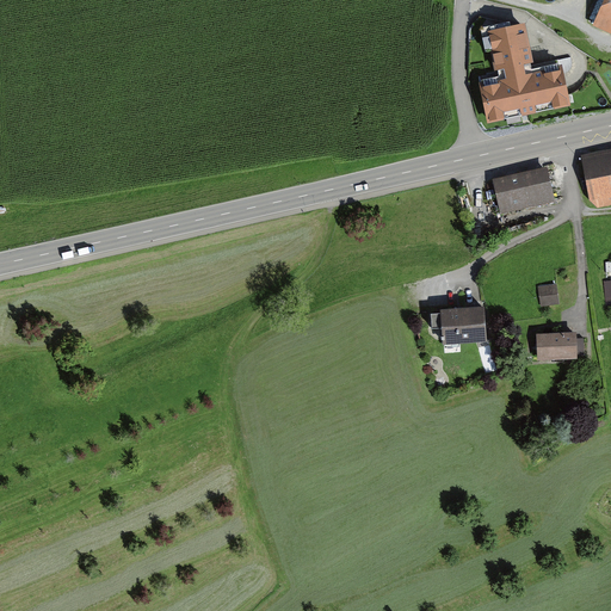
[(610,25),(610,0),(604,0),(596,19),(610,25)]
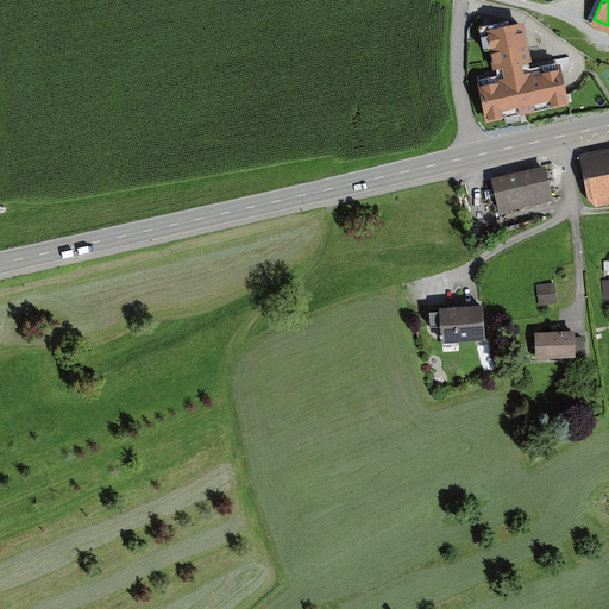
[(608,33),(608,25),(594,19),(591,26),(608,33)]
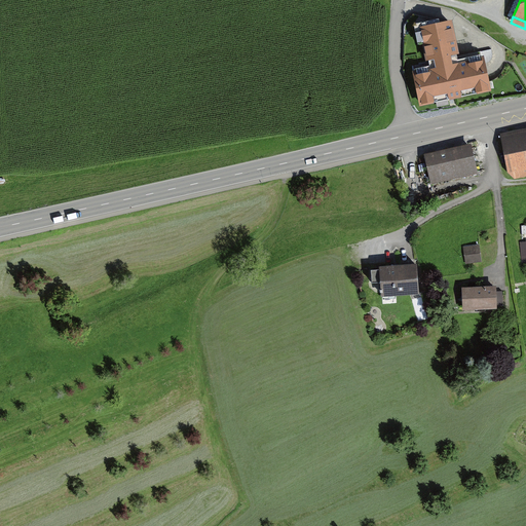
[(428,66),(413,70),(420,105),(490,90),(486,74),(483,55),(460,60),(452,21),(421,27),(428,66)]
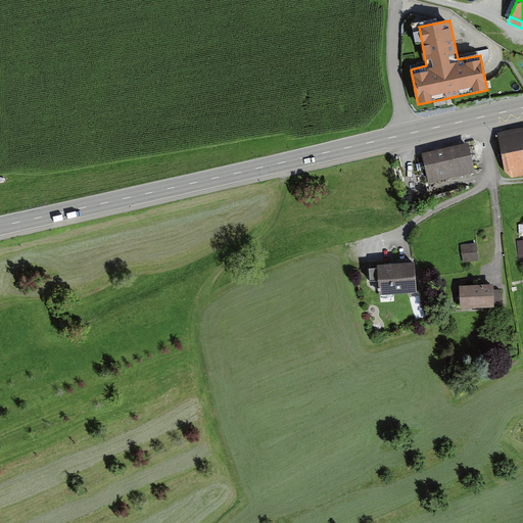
[(522,131),(497,136),(505,172),(522,169),(522,131)]
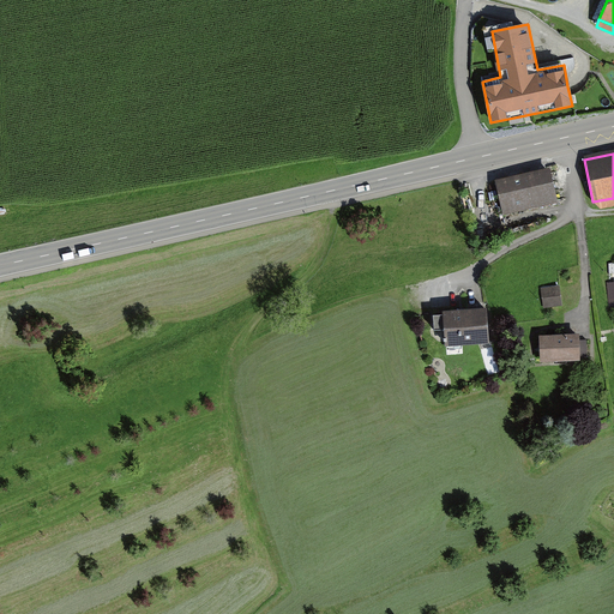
[(551,168),(495,181),(503,216),(558,203),(551,168)]
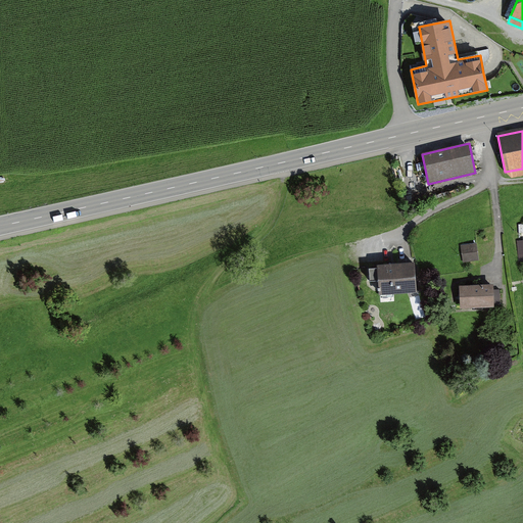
[(522,169),(505,172),(512,178),(522,176),(522,169)]
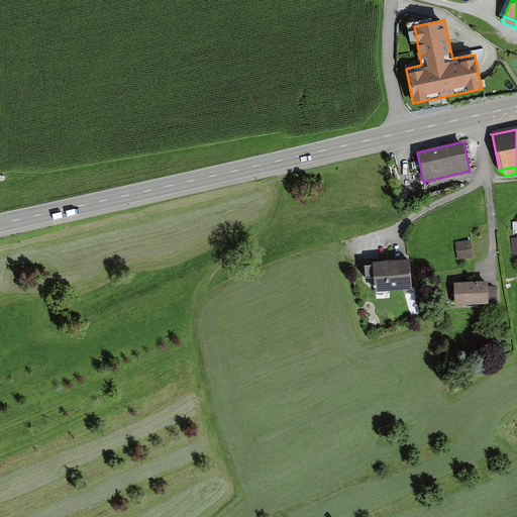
[(455,242),(457,260),(474,257),(472,241),(455,242)]
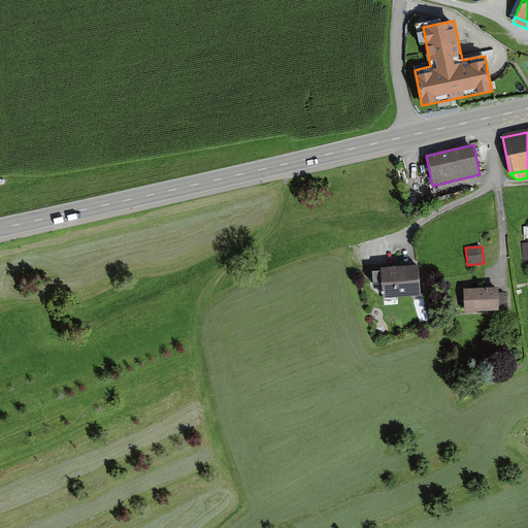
[(381,268),(383,298),(421,296),(419,265),(381,268)]
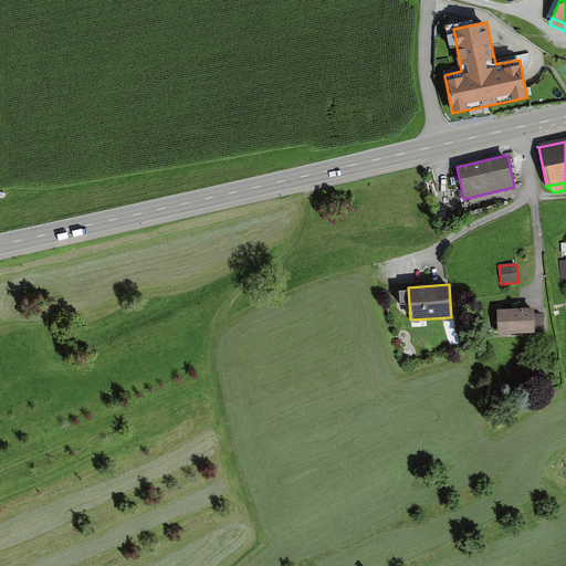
[(535,333),(535,331),(542,331),(541,314),(534,314),(534,308),(496,310),(498,335),(509,334),(535,333)]
